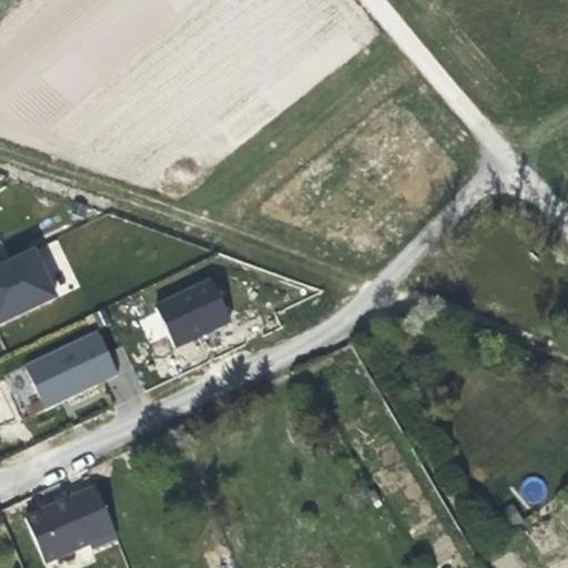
[(0,261),(0,324),(60,295),(34,244),(0,261)]
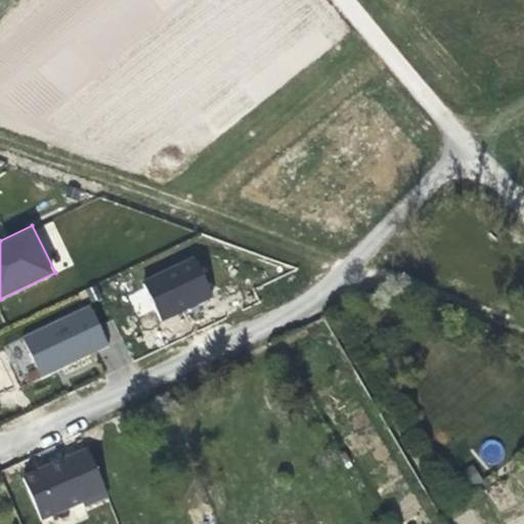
[(142,276),(158,319),(214,299),(199,257),(142,276)]
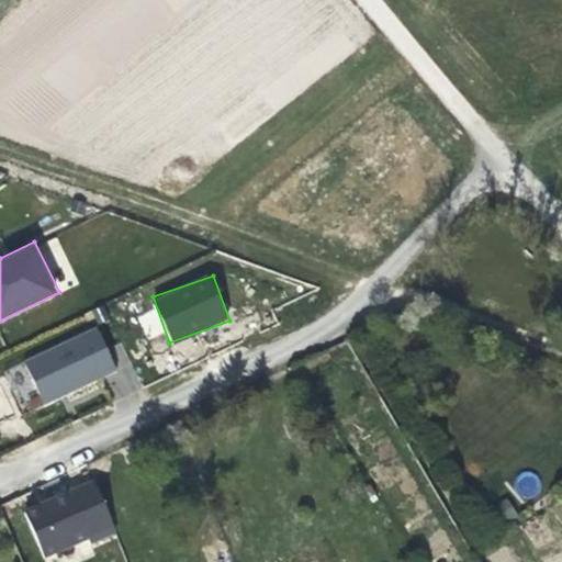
[(146,338),(165,332),(157,308),(137,316),(146,338)]
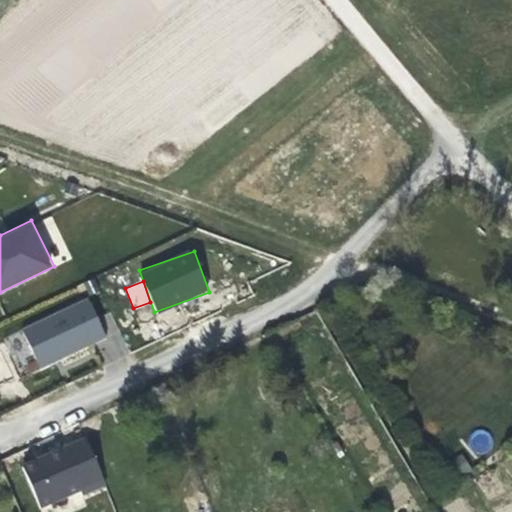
[(21,327),(39,368),(106,338),(88,297),(21,327)]
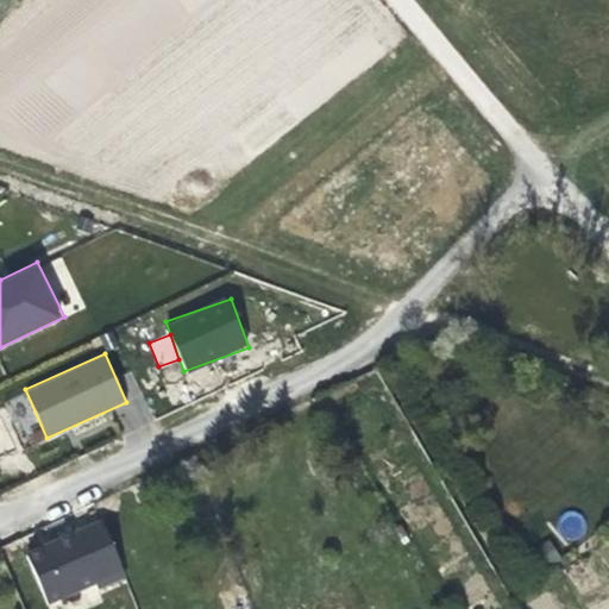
[(0,450),(11,447),(2,421),(0,421),(0,450)]
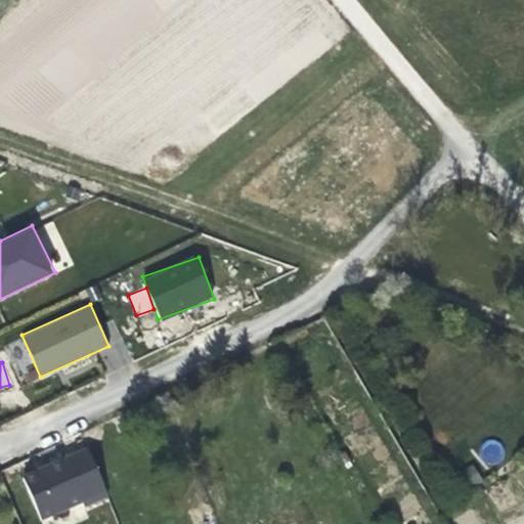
[(41,523),(47,523),(108,500),(87,447),(50,462),(22,473),(41,523)]
